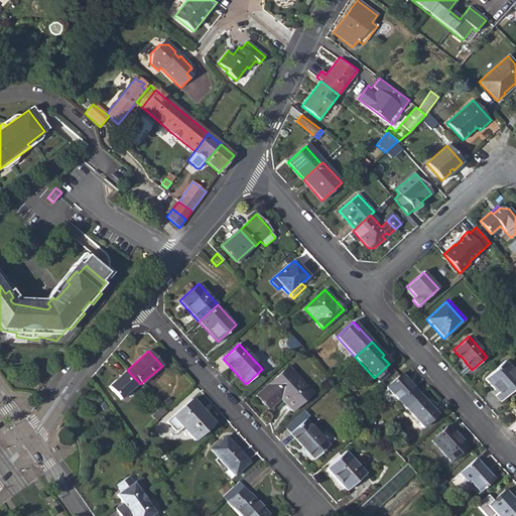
[(382,357),(389,364),(391,363),(384,355),(382,357)]
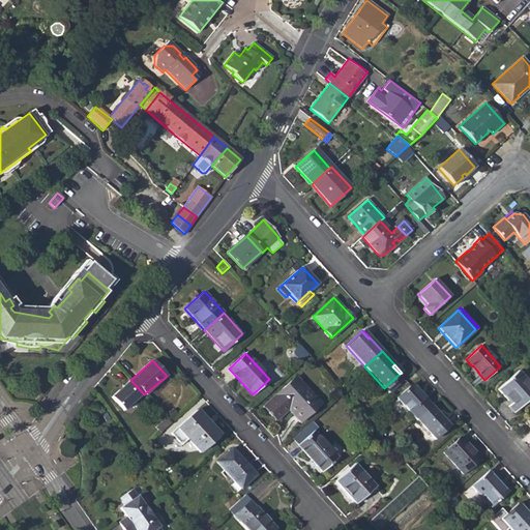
[(513,412),(529,396),(529,384),(519,371),(498,389),(508,401),(510,399),(513,402),(511,404),(508,406),(513,412)]
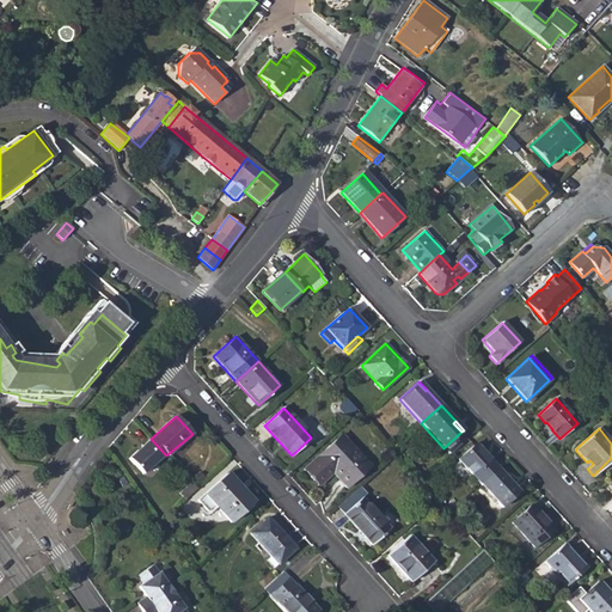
[(346,488),(369,466),(342,435),(304,469),(316,482),(329,469),(332,473),(346,488)]
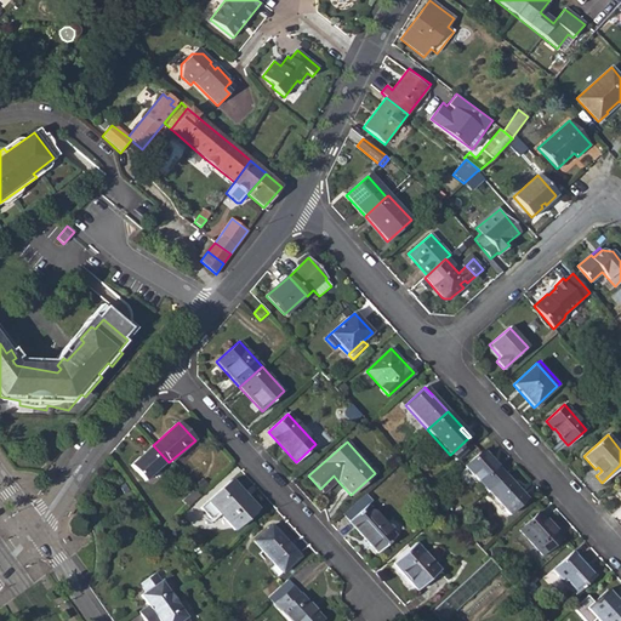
[(144,480),(167,461),(153,445),(130,465),(144,480)]
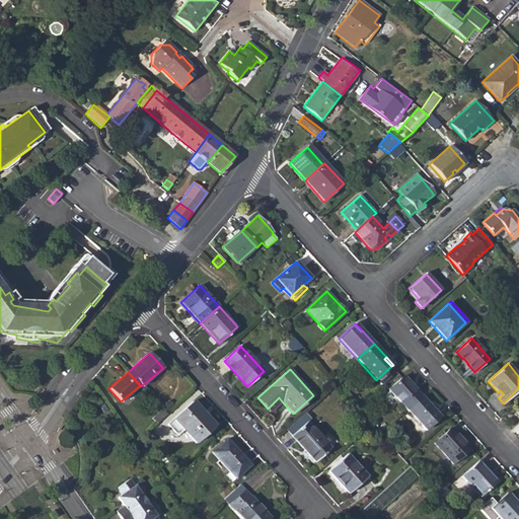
[(410,387),(412,385),(402,376),(388,389),(406,410),(422,396),(418,393),(417,394),(410,387)]
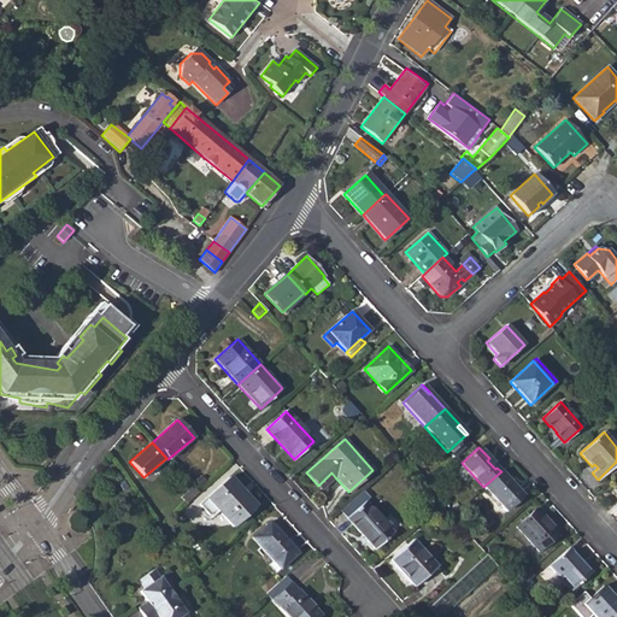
[(487,460),(495,469),(497,468),(489,458),(487,460)]
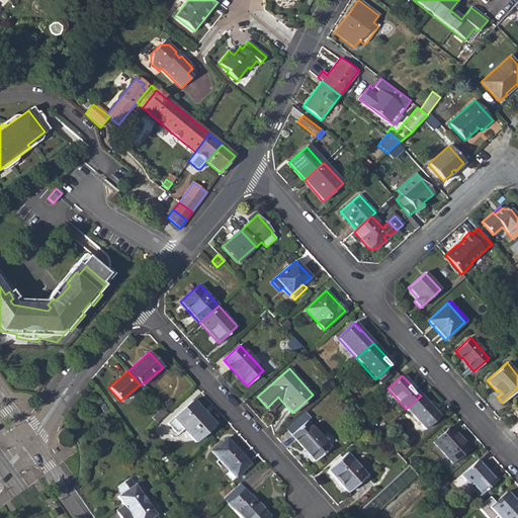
[(425,429),(439,416),(421,396),(406,409),(425,429)]
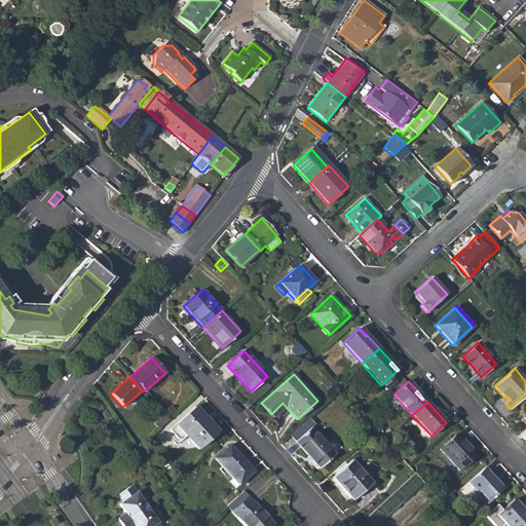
[(271,414),(273,417),(286,407),(283,403),(271,414)]
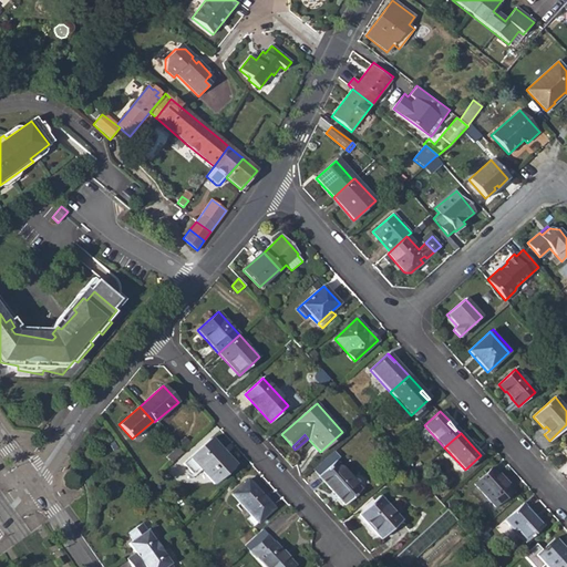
[(218,450),(209,440),(189,457),(183,463),(194,476),(200,470),(214,484),(235,465),(219,449),(218,450)]
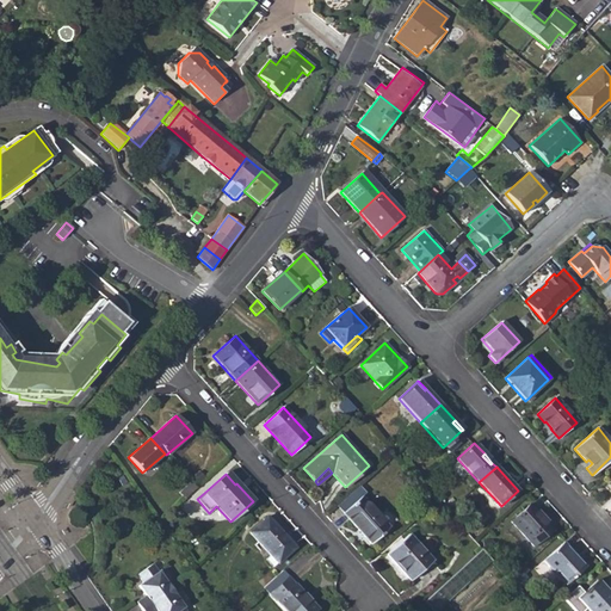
[(184,498),(196,487),(191,482),(179,493),(184,498)]
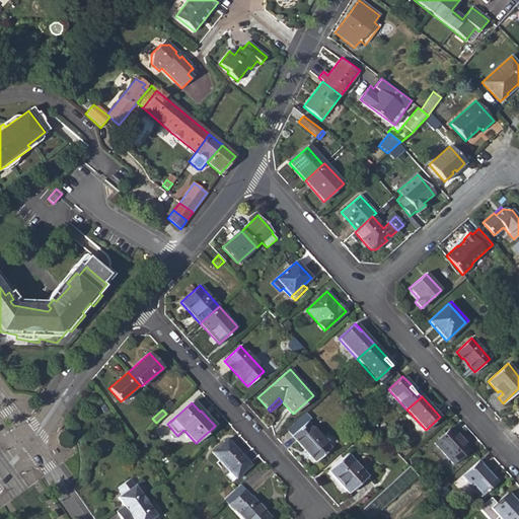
[(315,461),(330,448),(307,422),(292,436),(315,461)]
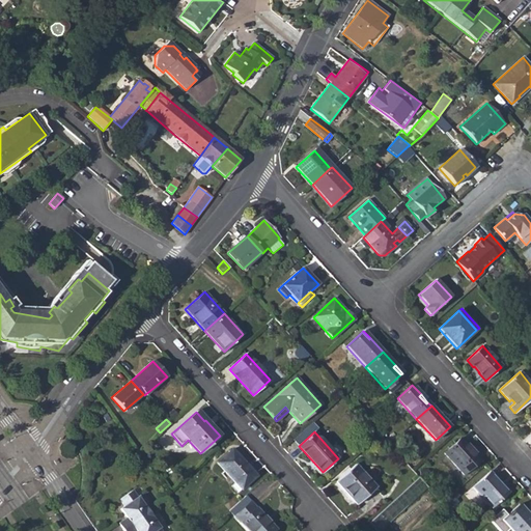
[(474,459),(477,456),(460,439),(444,453),(464,474),(477,463),(474,459)]
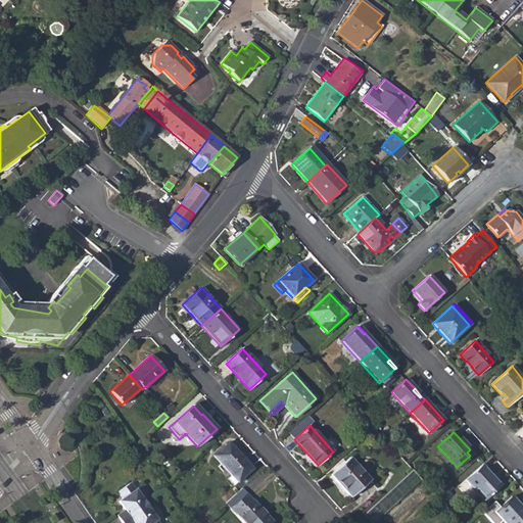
[(252,469),(228,443),(214,457),(231,475),(237,482),(252,469)]
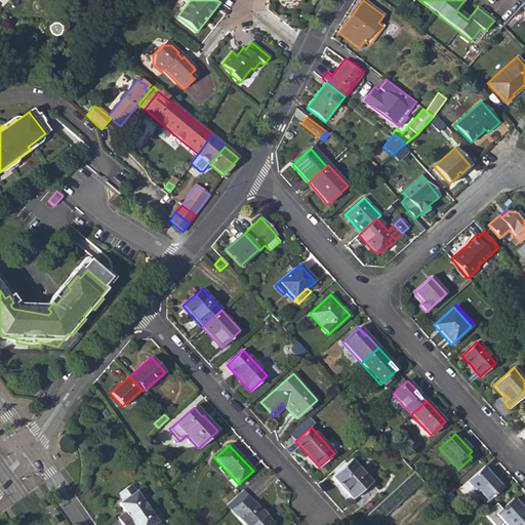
[(353,499),(371,482),(351,459),(332,476),(353,499)]
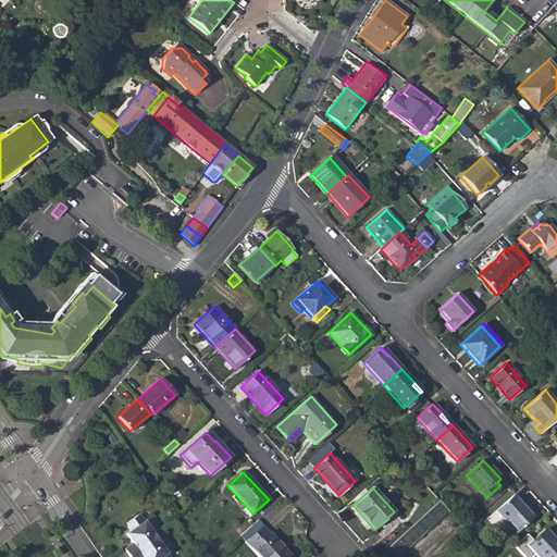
[(524,507),(514,494),(496,510),(507,522),(508,521),(518,531),(532,519),(523,508),(524,507)]
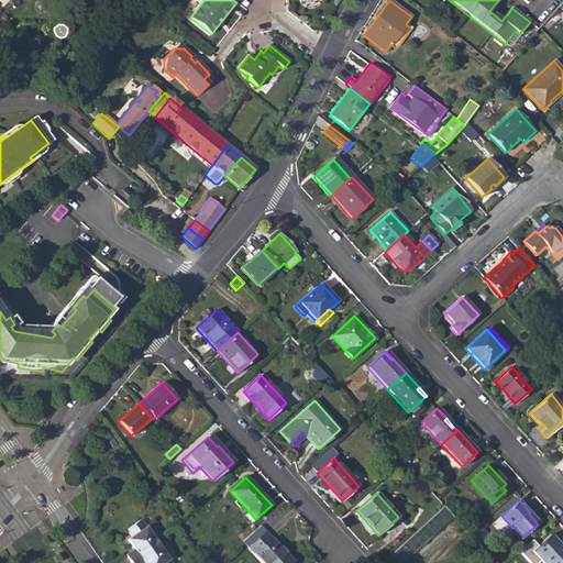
[(244,516),(251,523),(255,519),(249,511),(244,516)]
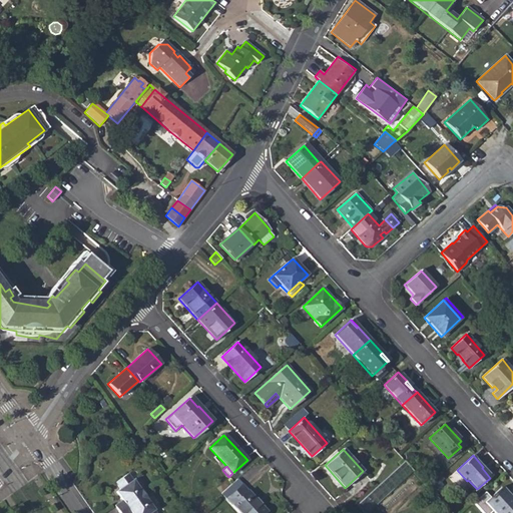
[(482,468),(490,478),(491,476),(483,467),(482,468)]
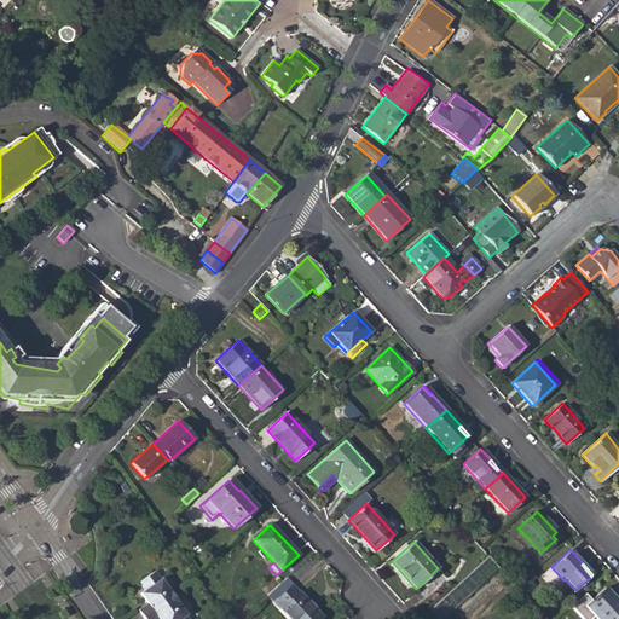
[(146,618),(177,597),(165,580),(162,582),(156,574),(143,584),(148,593),(143,595),(150,606),(142,612),(146,618)]
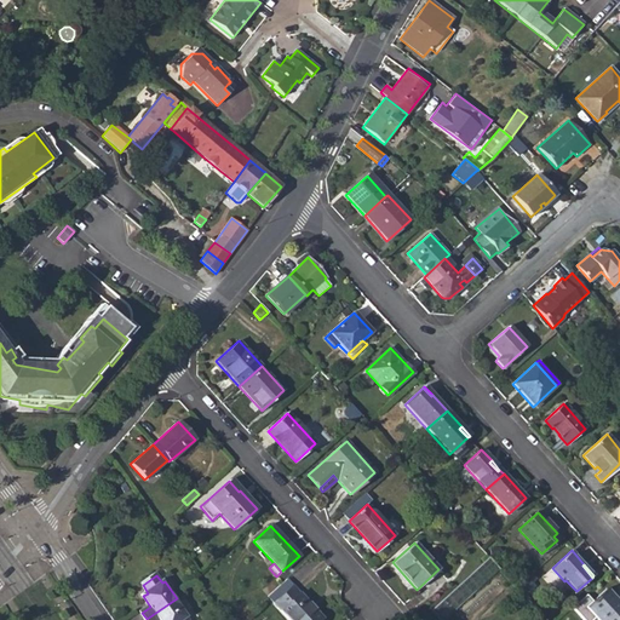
[(564,581),(574,593),(577,591),(566,580),(564,581)]
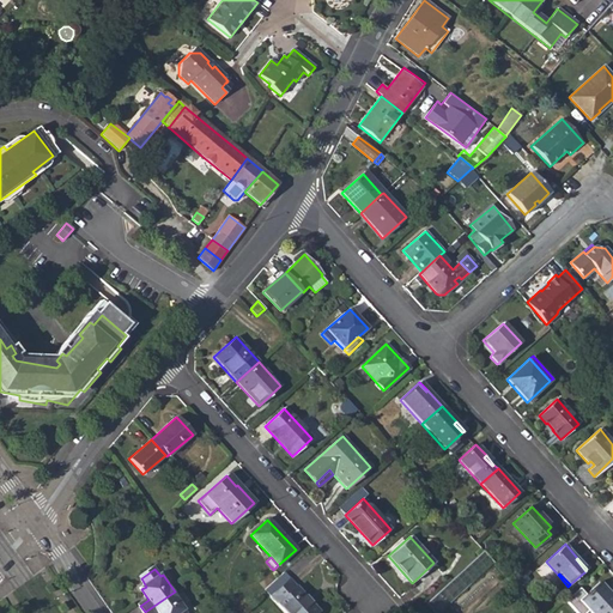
[(317,612),(320,612),(290,580),(269,595),(285,612),(317,612)]
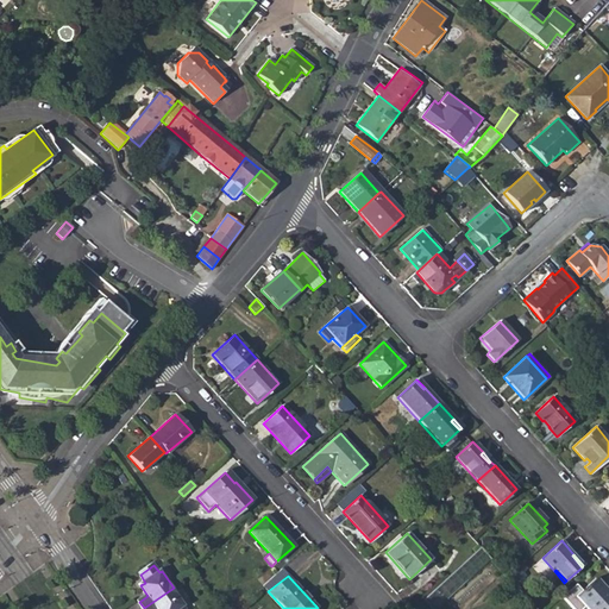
[(586,608),(608,608),(608,594),(595,578),(576,597),(586,608)]
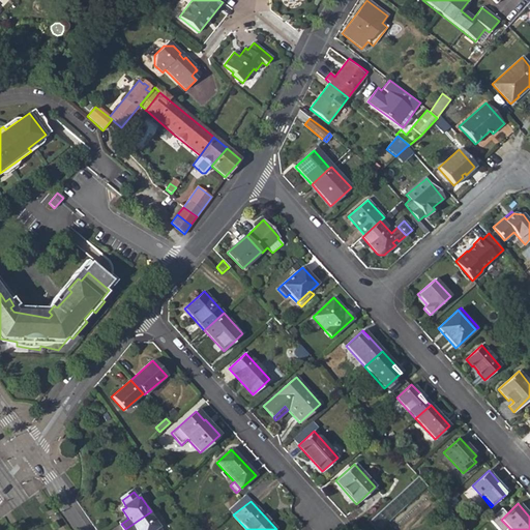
[(163,528),(151,511),(125,529),(160,529),(163,528)]
